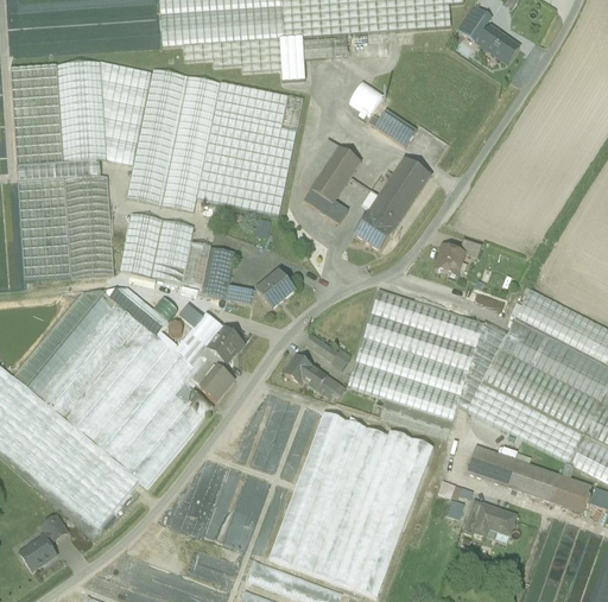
[(158,0),(162,45),(183,44),(184,59),(213,57),(214,65),(242,63),(242,71),(280,69),(282,81),(305,78),(304,58),(348,56),(347,38),(303,40),(303,36),(450,25),(449,2),(463,1),(463,0),(158,0)]
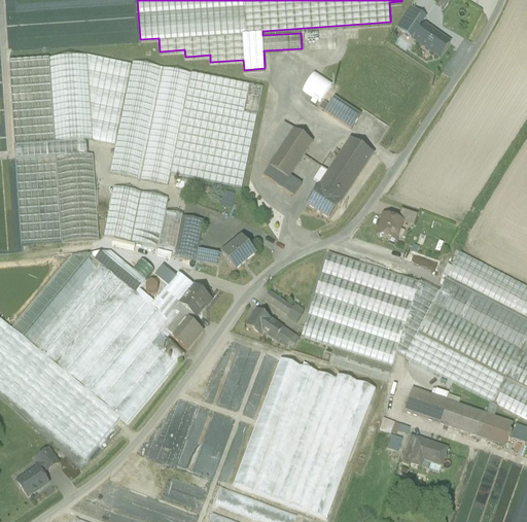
[(411,2),(396,24),(411,34),(411,33),(421,20),(425,12),(411,2)]
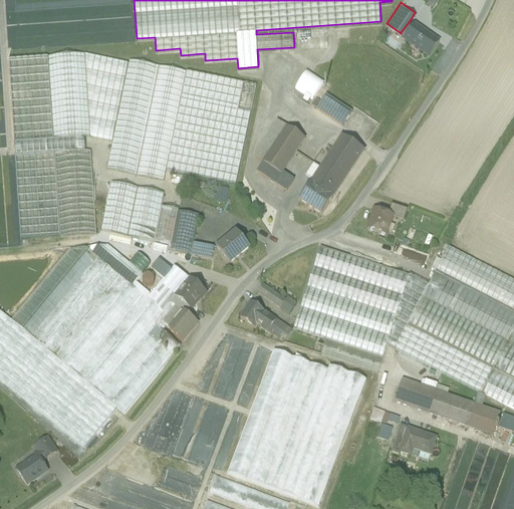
[(438,38),(415,22),(405,35),(428,51),(438,38)]
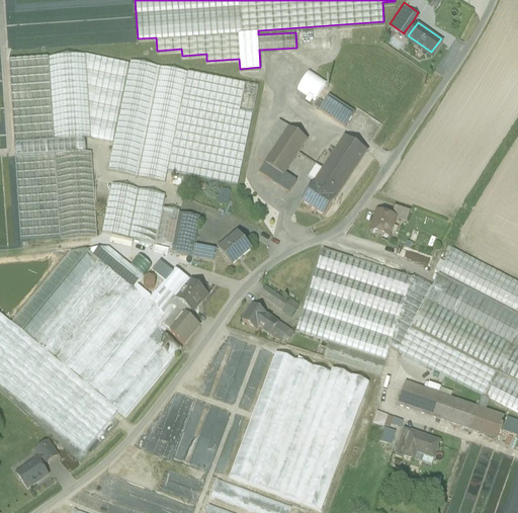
[(322,34),(301,35),(303,47),(323,46),(322,34)]
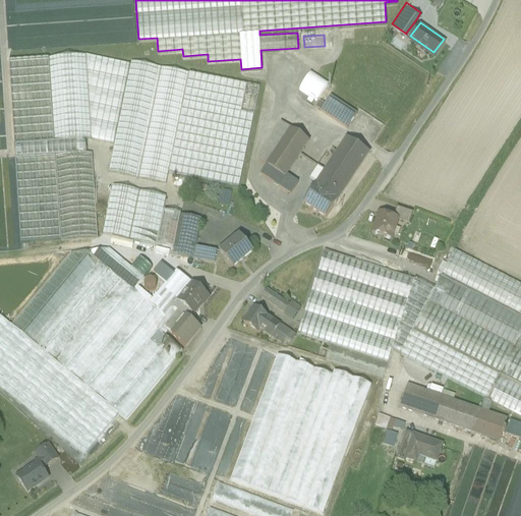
[(85,52),(48,54),(8,57),(20,239),(60,236),(60,237),(98,234),(93,150),(85,150),(85,136),(92,136),(114,140),(130,61),(85,52)]
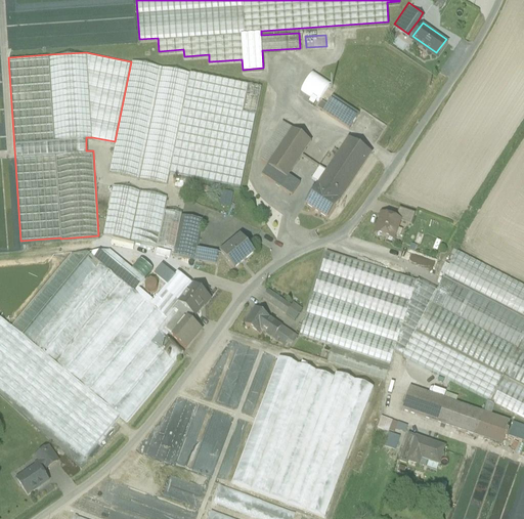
[(261,84),(189,70),(131,57),(131,61),(115,141),(108,170),(167,181),(169,171),(177,172),(177,173),(195,177),(195,176),(239,185),(261,84)]
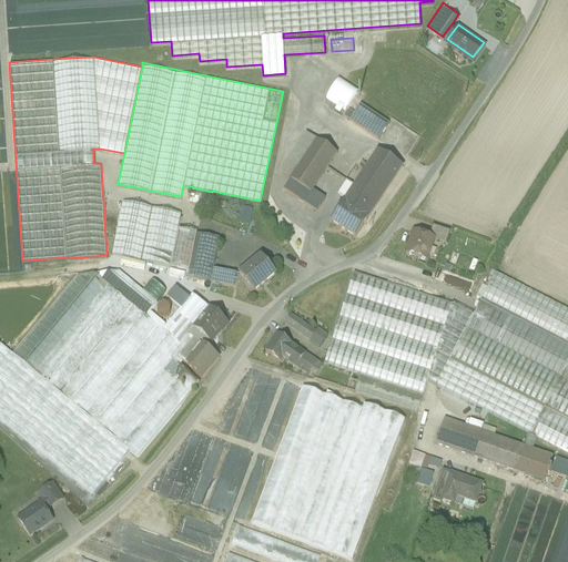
[(358,85),(340,73),(326,94),(338,102),(335,108),(340,110),(343,104),(345,106),(358,85)]
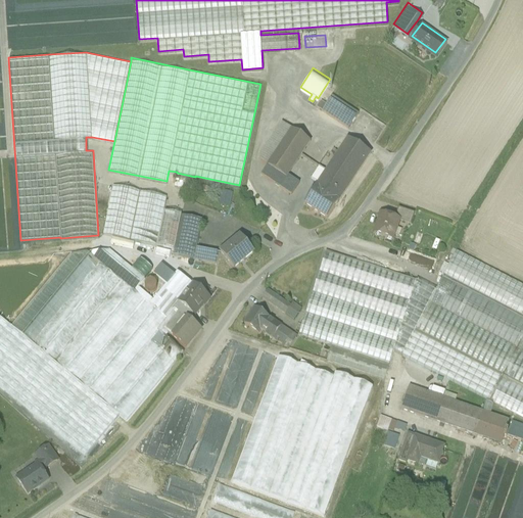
[(357,109),(332,93),(327,100),(322,97),(318,104),(347,125),(357,109)]
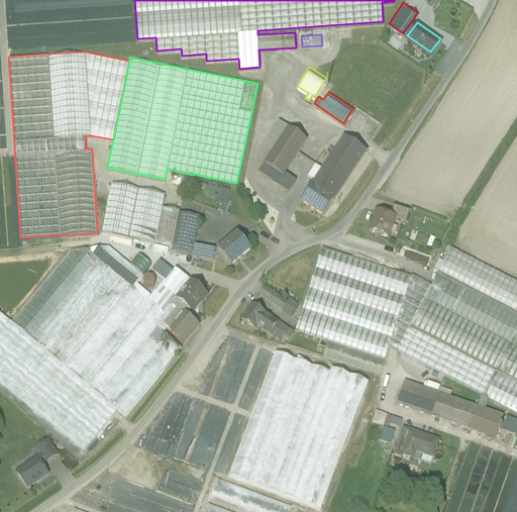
[(280,117),(255,155),(264,161),(289,123),(280,117)]
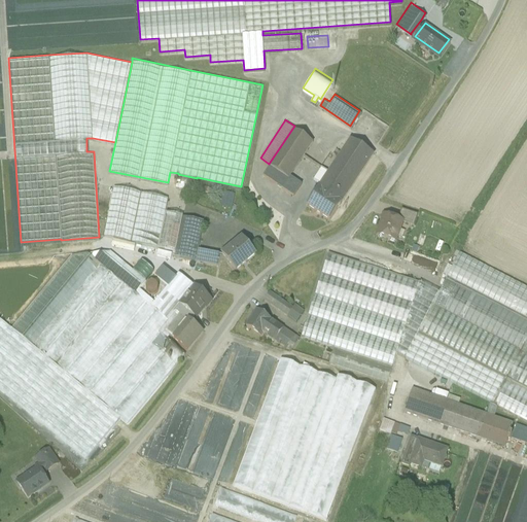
[(294,126),(269,164),(288,176),(290,172),(314,139),(294,126)]
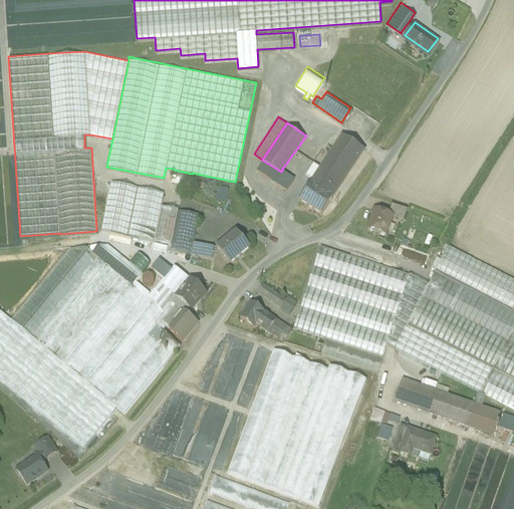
[(343,134),(321,167),(314,162),(306,173),(313,178),(311,181),(333,195),(364,148),(343,134)]
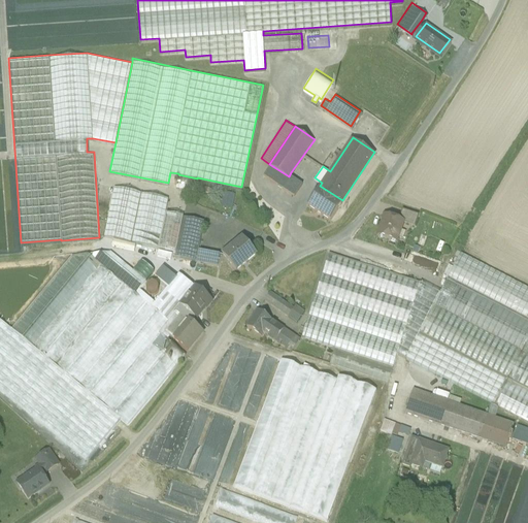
[(289,176),(269,164),(264,171),(283,185),(289,176)]
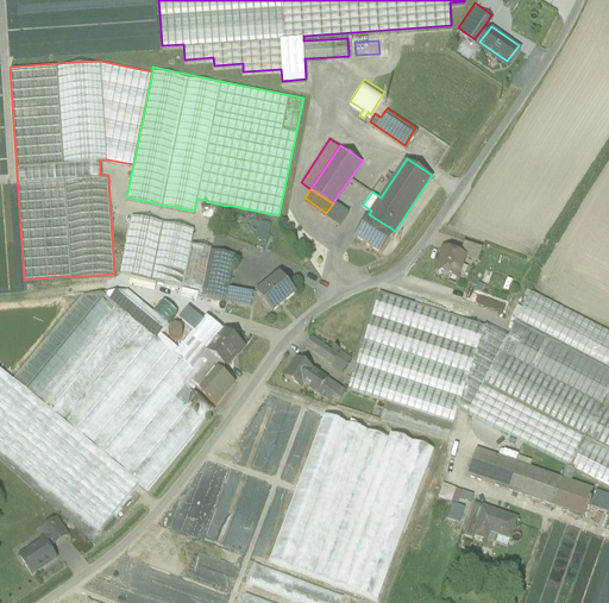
[(333,203),(326,213),(340,223),(350,208),(336,199),(333,203)]
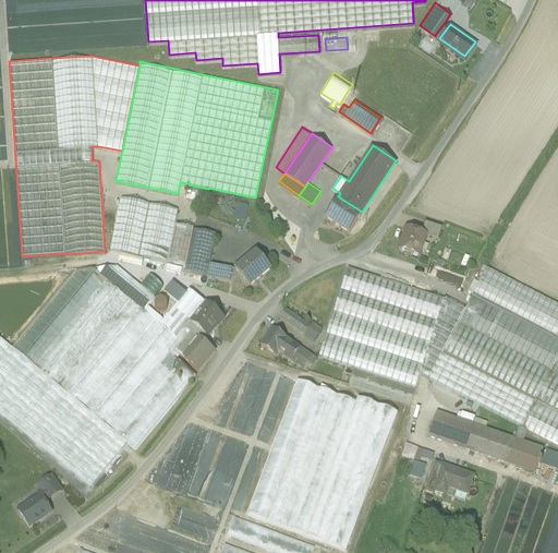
[(208,189),(189,184),(186,195),(206,200),(208,189)]
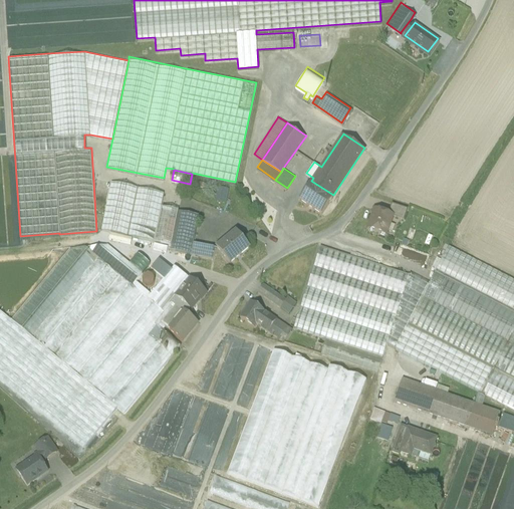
[(164,190),(110,179),(100,228),(172,242),(178,208),(161,205),(164,190)]
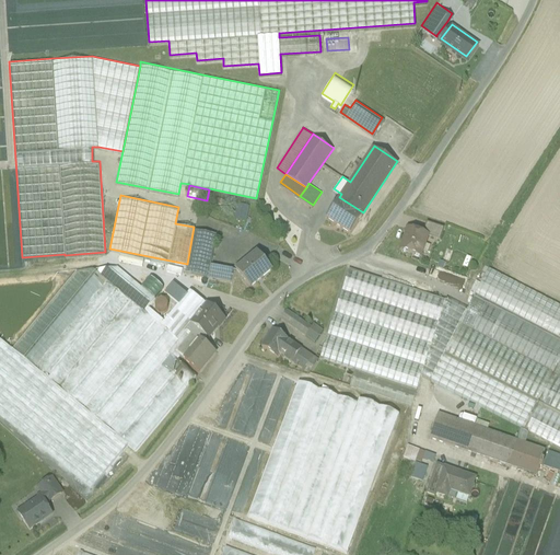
[(363,212),(339,197),(328,215),(352,230),(363,212)]
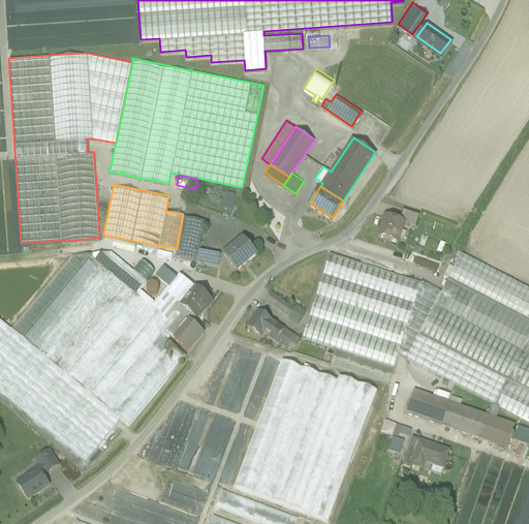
[(235,191),(225,189),(223,198),(232,201),(235,191)]
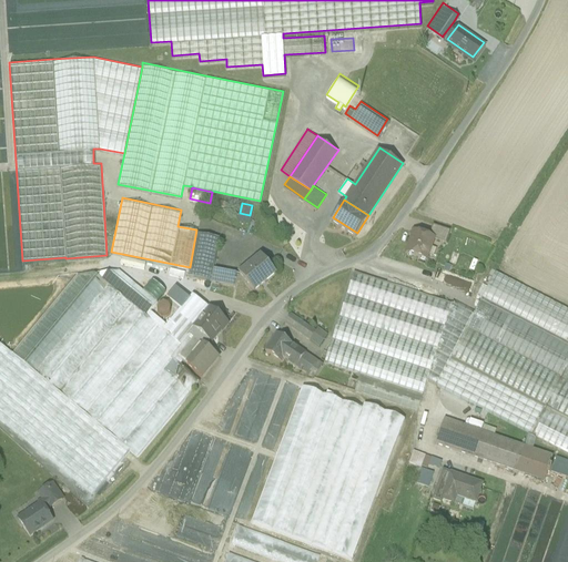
[(449,227),(433,222),(429,233),(434,235),(446,239),(449,227)]
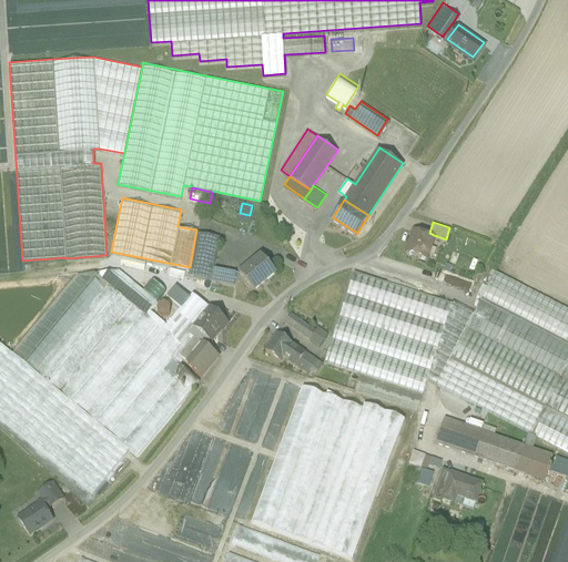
[(220,234),(196,230),(190,267),(189,274),(234,283),(236,269),(213,265),(220,234)]
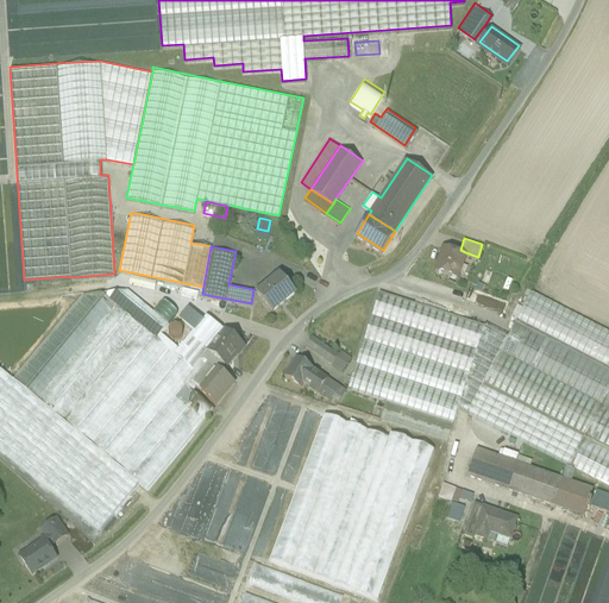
[(453,250),(443,246),(435,268),(438,268),(438,270),(440,270),(443,270),(457,275),(465,252),(460,250),(454,247),(453,250)]
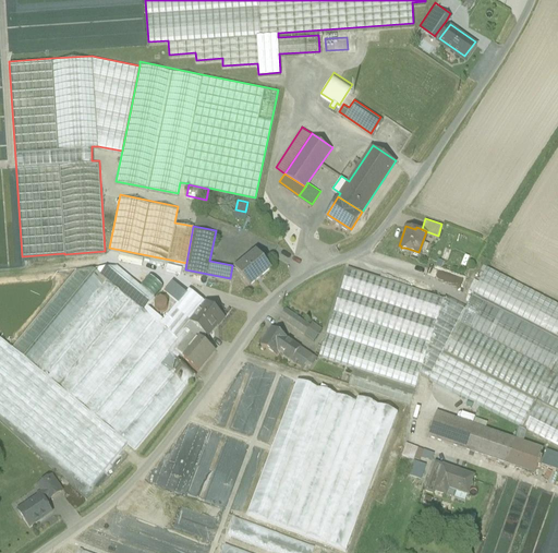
[(256,248),(235,266),(250,283),(270,265),(256,248)]
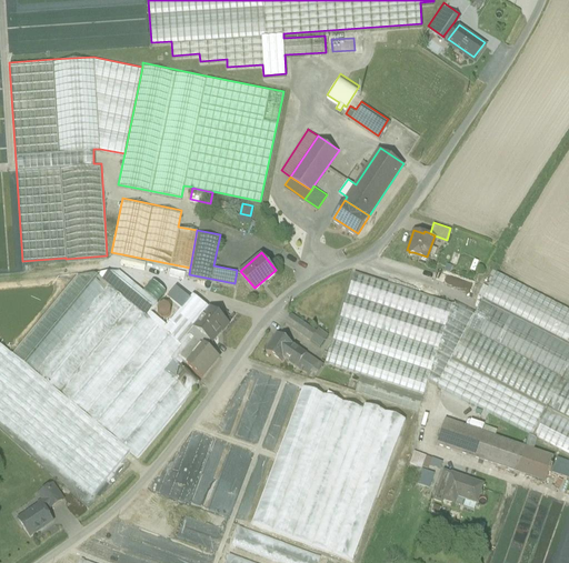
[(120,268),(95,270),(77,271),(12,350),(129,448),(137,453),(190,390),(177,379),(186,368),(180,362),(183,359),(178,353),(195,333),(206,343),(210,338),(193,324),(209,305),(192,291),(167,322),(150,308),(158,299),(120,268)]
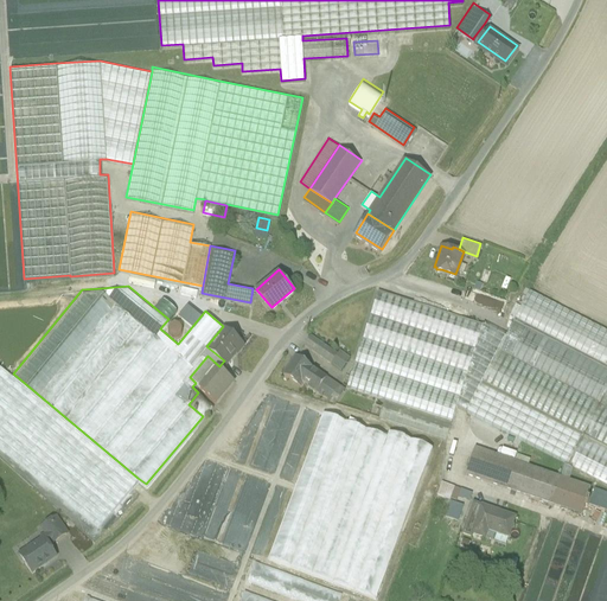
[(483,321),(378,287),(346,384),(384,396),(378,415),(445,436),(457,403),(483,323),(483,321)]
